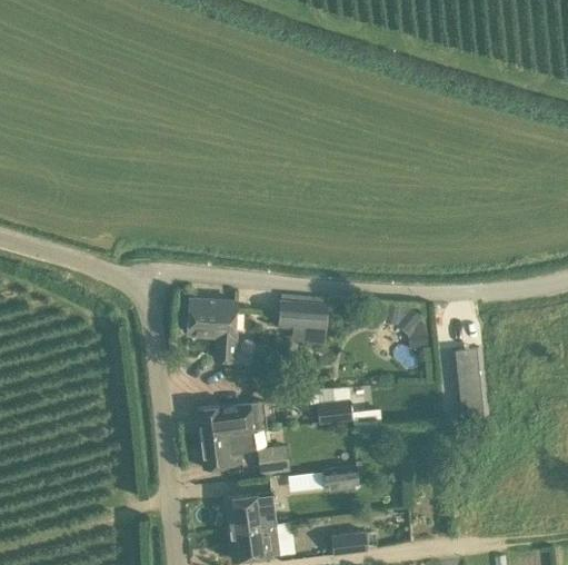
[(235,363),(237,339),(235,339),(237,304),(189,301),(187,337),(218,339),(216,362),(235,363)]
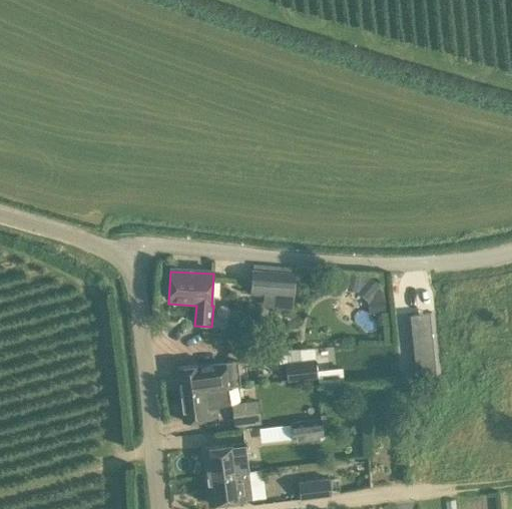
[(293,300),(295,279),(253,275),(251,296),(293,300)]
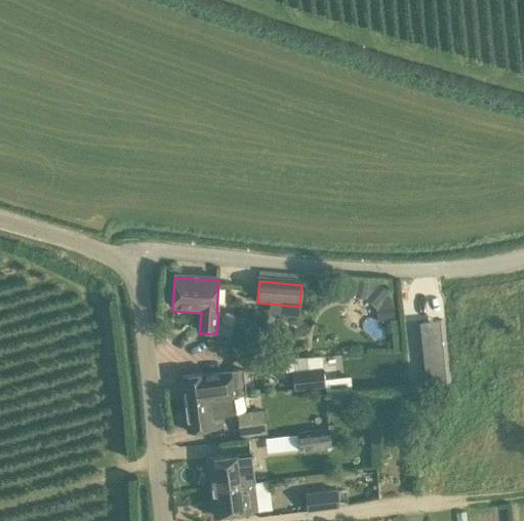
[(421,332),(425,361),(443,359),(441,330),(421,332)]
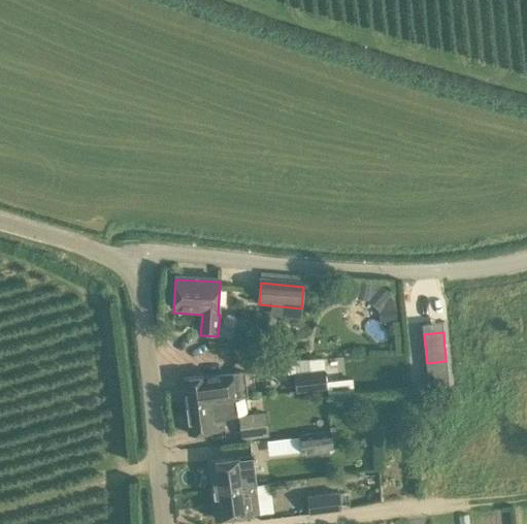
[(326,390),(324,369),(293,373),(295,394),(326,390)]
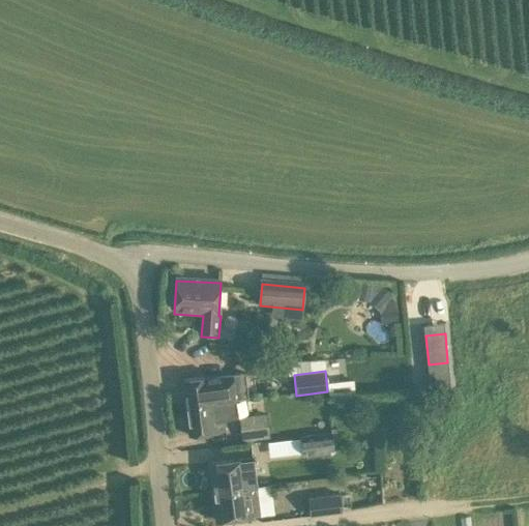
[(203,381),(183,384),(186,408),(222,405),(222,404),(234,403),(250,401),(246,377),(204,382),(203,381)]
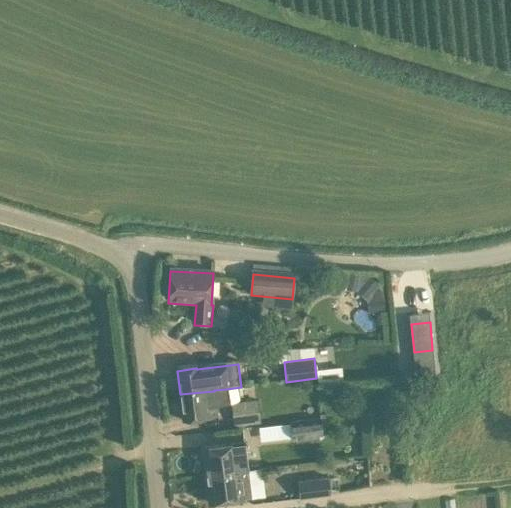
[(214,391),(180,394),(183,423),(217,419),(215,404),(228,403),(226,389),(214,390),(214,391)]
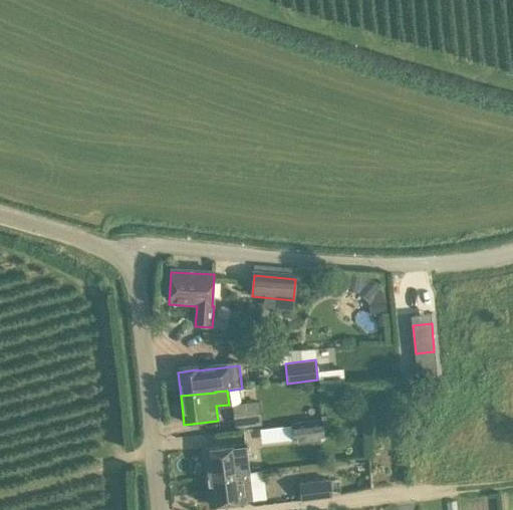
[(258,405),(232,408),(236,431),(262,428),(258,405)]
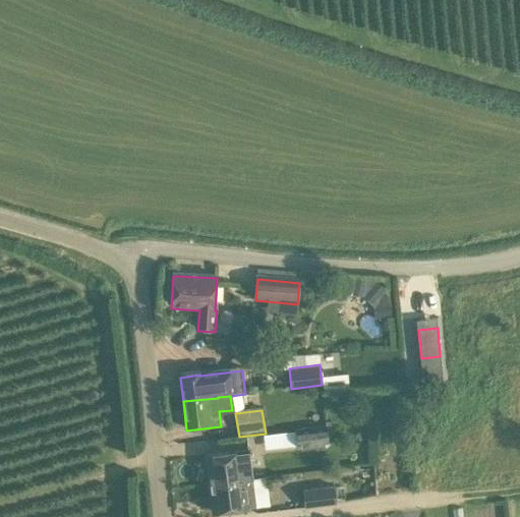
[(327,429),(296,433),(298,449),(329,446),(327,429)]
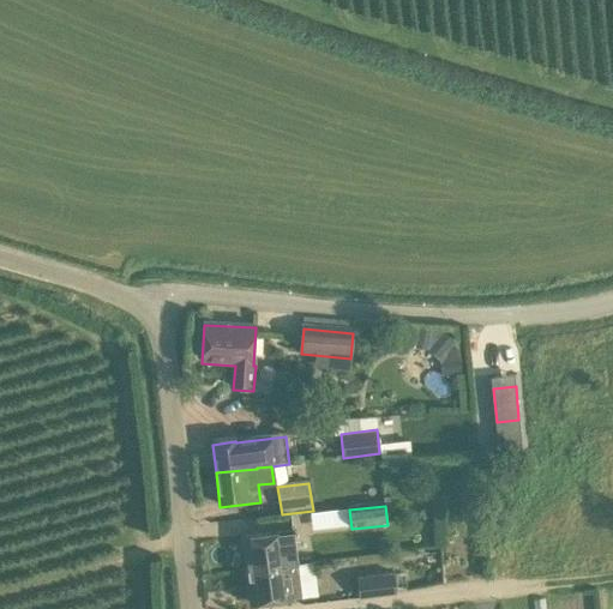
[(349,510),(311,511),(312,532),(350,531),(349,510)]
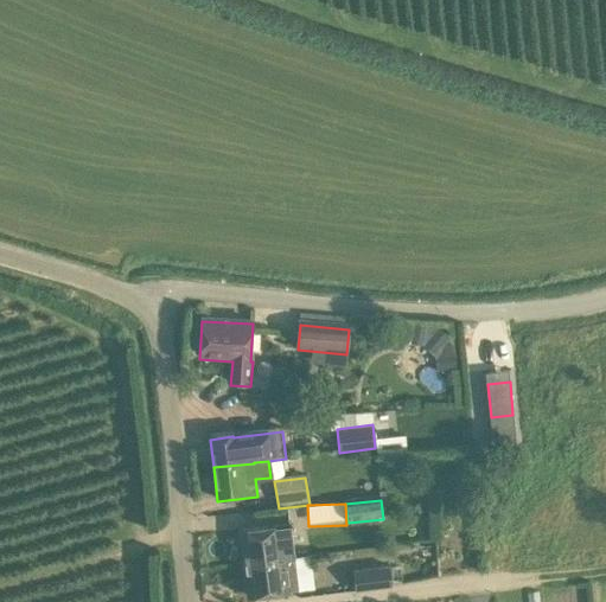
[(241,533),(244,567),(295,561),(291,527),(241,533)]
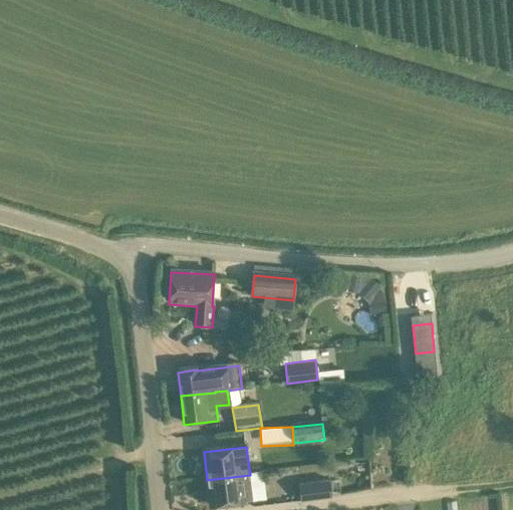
[(207,480),(211,508),(253,503),(250,475),(207,480)]
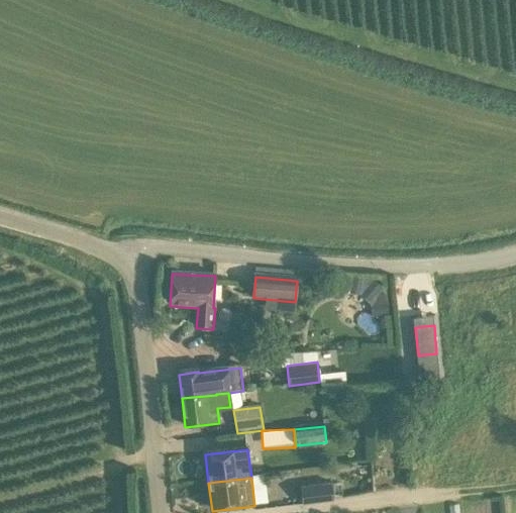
[(333,502),(331,486),(302,489),(304,505),(333,502)]
